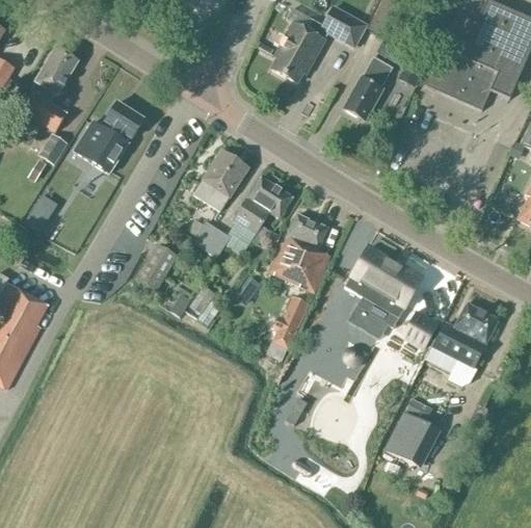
[(382,34),(399,0),(380,0),(368,27),(382,34)]
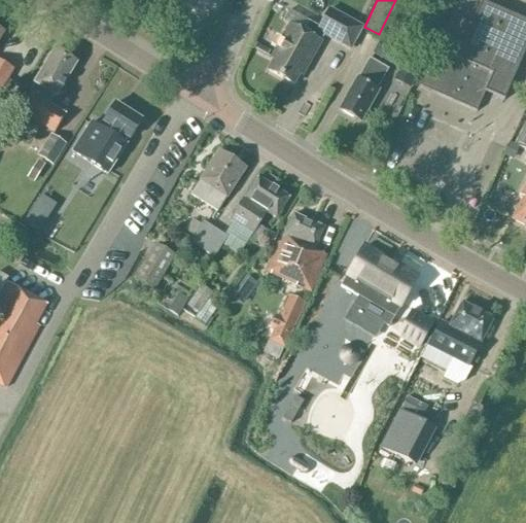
[(504,97),(525,45),(525,20),(483,0),(481,0),(457,54),(437,45),(420,83),(477,108),(488,83),(496,88),(494,93),(504,97)]
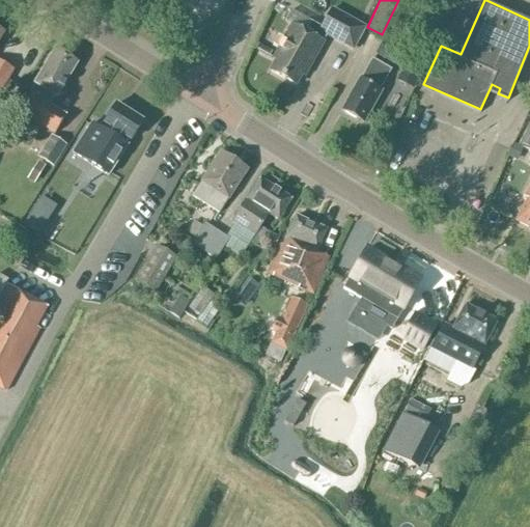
[(365,25),(332,6),(322,25),(311,19),(305,29),(293,22),(274,56),(277,57),(271,67),(296,82),(302,72),(305,73),(327,32),(353,47),(365,25)]
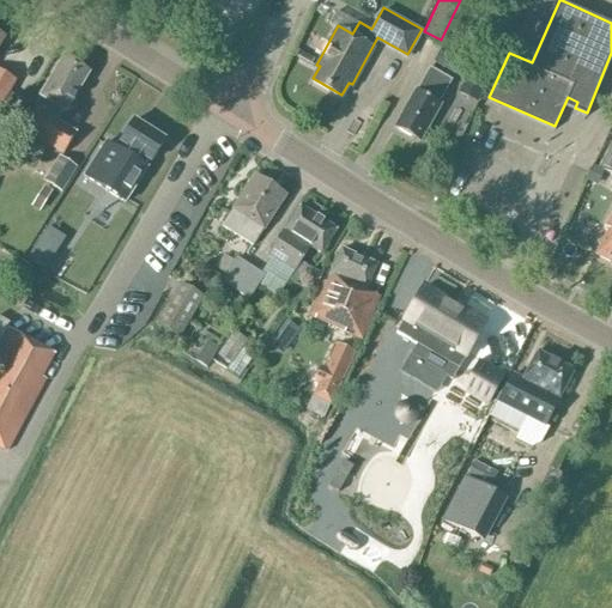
[(0,74),(0,40),(4,35),(0,31),(0,101),(12,81),(0,74)]
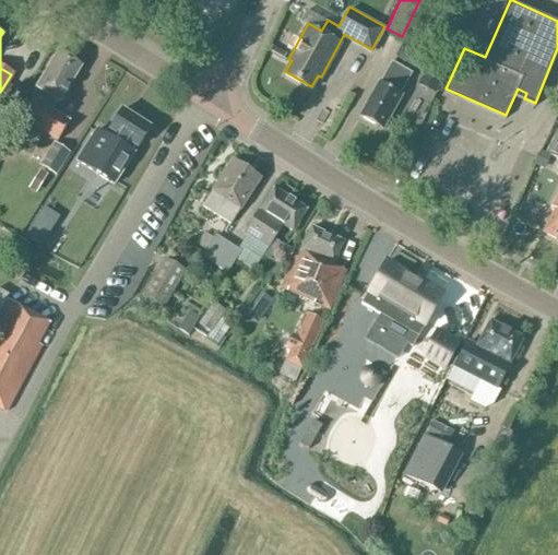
[(402,43),(394,56),(395,56),(417,69),(423,58),(427,60),(425,63),(442,74),(448,65),(420,49),(419,51),(402,43)]
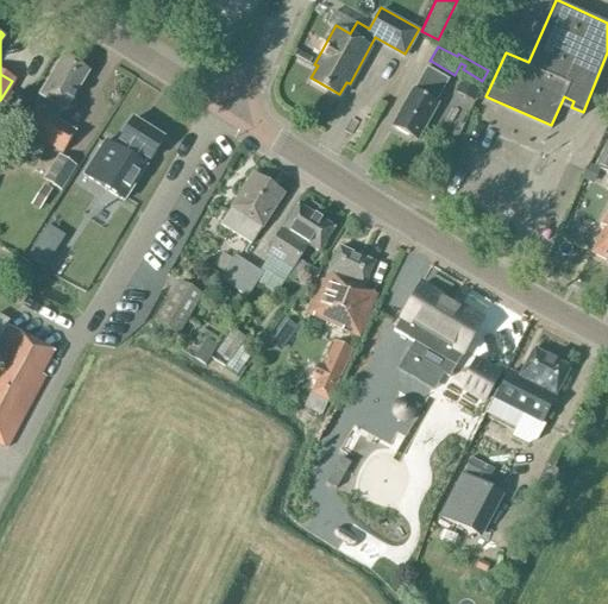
[(64,108),(88,69),(63,54),(62,54),(39,92),(42,93),(35,104),(38,106),(25,126),(63,150),(76,130),(56,117),(63,107),(64,108)]
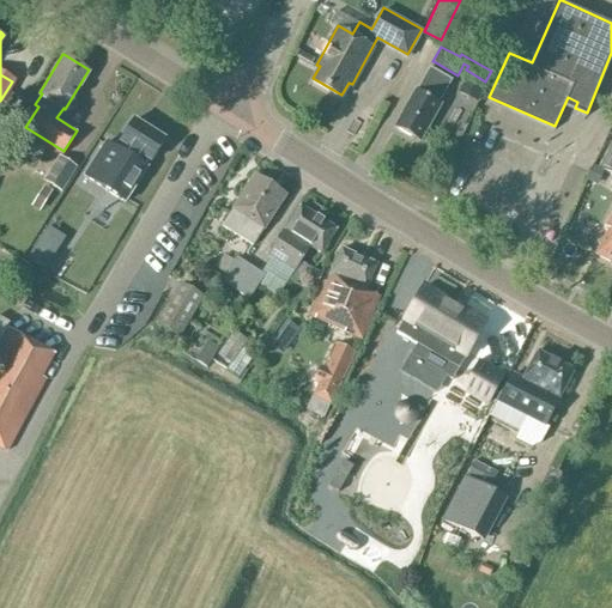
[(416,87),(395,125),(419,139),(441,102),(438,101),(453,77),(431,65),(418,89),(416,87)]
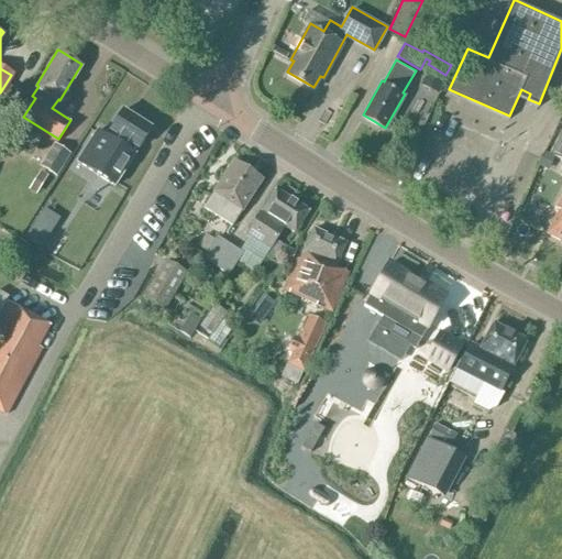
[(153,123),(124,106),(111,125),(116,129),(112,134),(99,125),(79,157),(116,181),(136,150),(132,146),(135,141),(140,144),(153,123)]
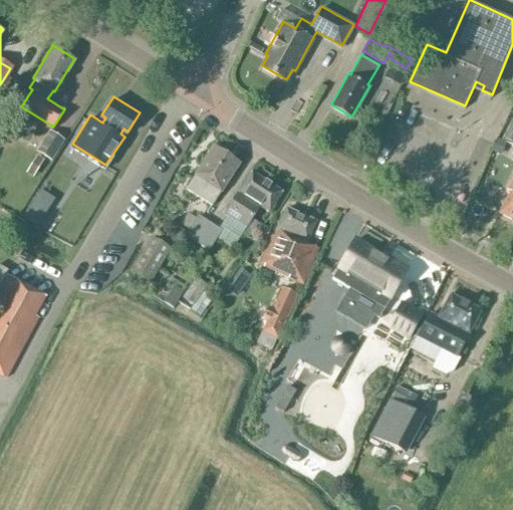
[(508,143),(512,145),(512,118),(502,140),(508,143)]
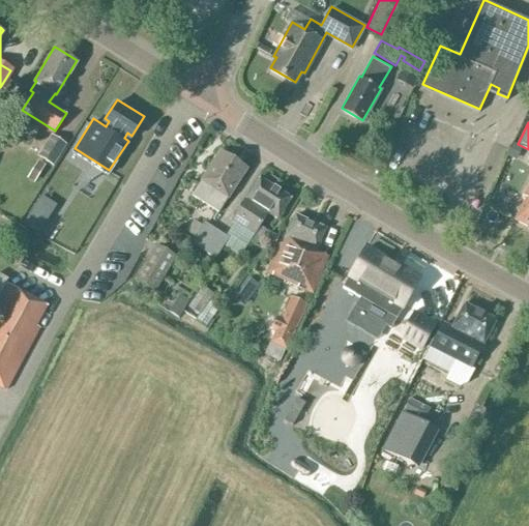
[(51,132),(37,153),(55,165),(68,143),(51,132)]
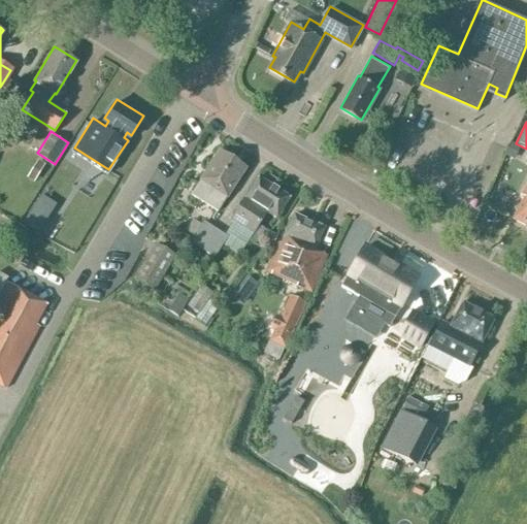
[(513,141),(506,155),(516,160),(522,146),(516,143),(513,141)]
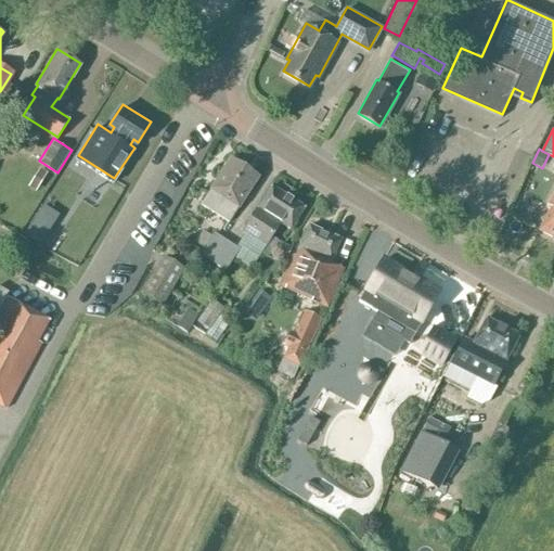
[(229,220),(239,205),(258,176),(230,157),(210,189),(201,202),(229,220)]
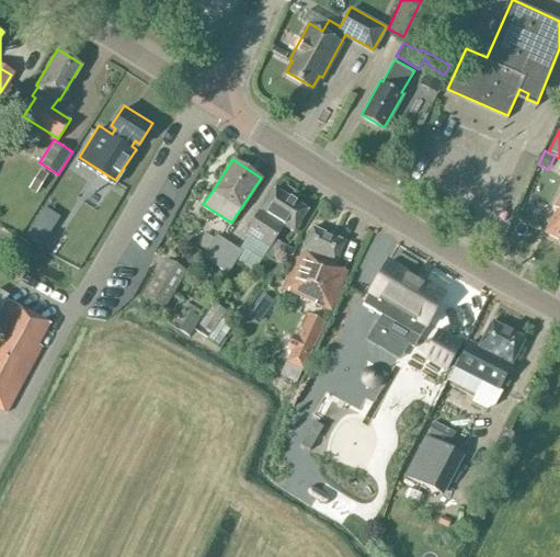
[(559,178),(546,171),(536,191),(553,199),(559,184),(559,178)]
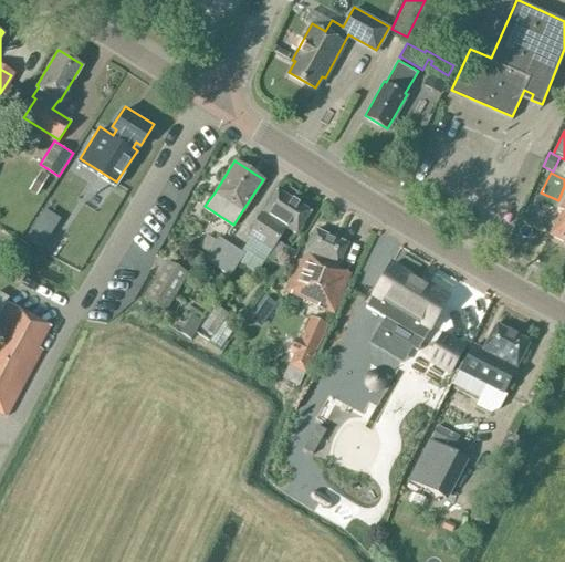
[(231,243),(217,267),(230,274),(244,252),(262,262),(286,225),(296,231),(311,210),(276,188),(263,209),(249,232),(251,235),(241,250),(231,243)]
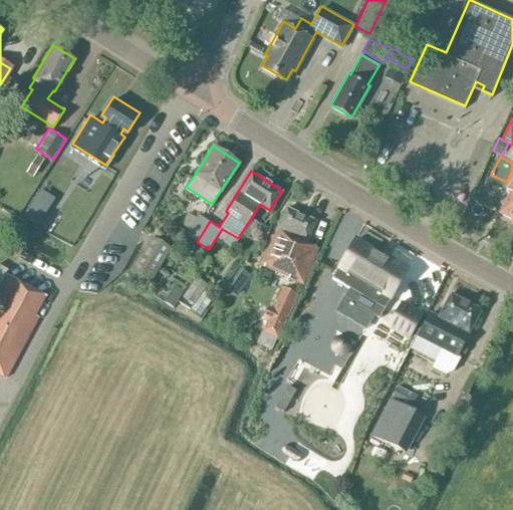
[(511,191),(500,211),(512,217),(512,174),(506,188),(511,191)]
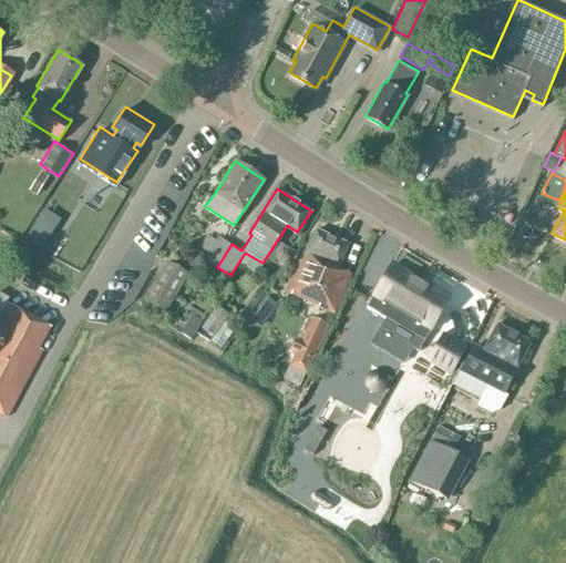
[(338,265),(348,242),(316,228),(302,258),(300,257),(287,289),(335,310),(351,272),(338,265)]
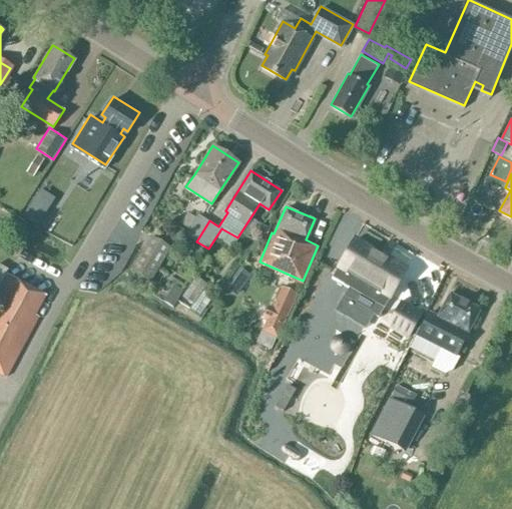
[(196,241),(209,220),(197,213),(184,233),(196,241)]
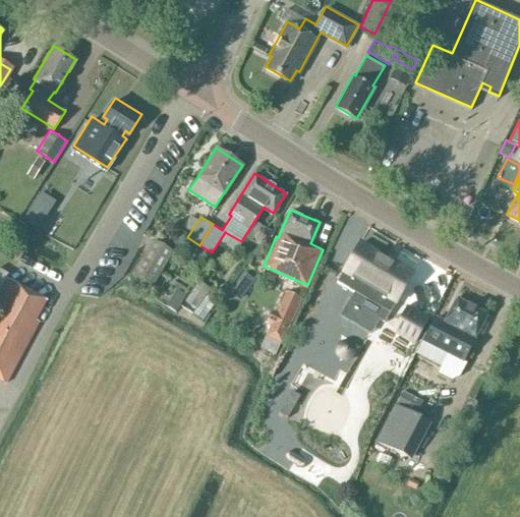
[(153,285),(174,249),(154,238),(132,273),(153,285)]
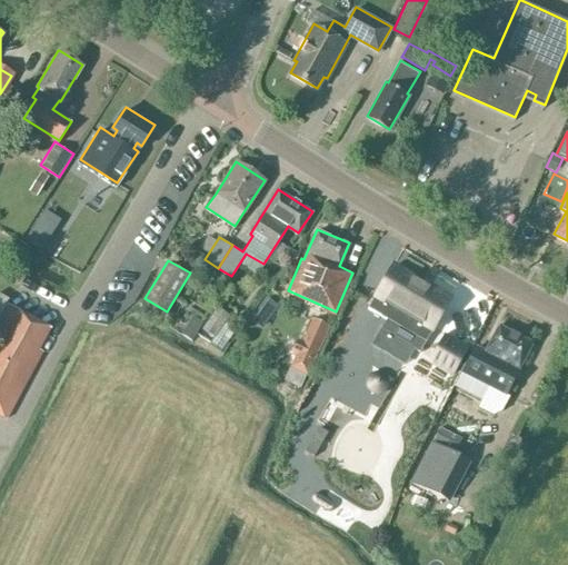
[(415,347),(419,349),(450,298),(392,264),(368,306),(387,317),(372,344),(406,363),(415,347)]
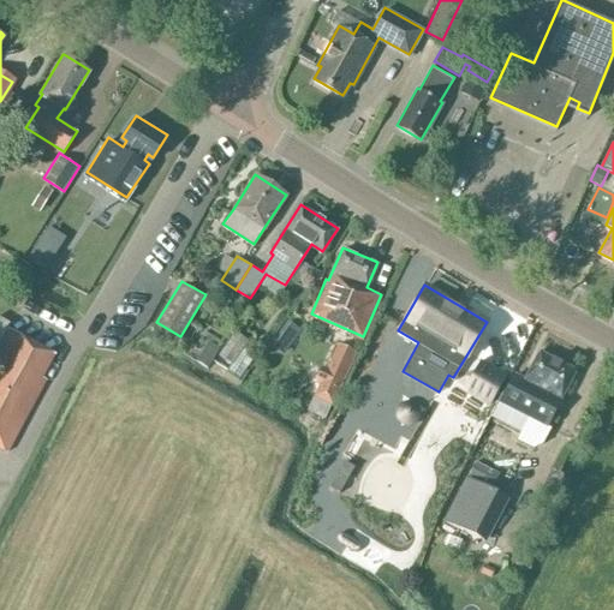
[(300,328),(287,320),(279,332),(280,332),(292,340),(299,329),(300,328)]
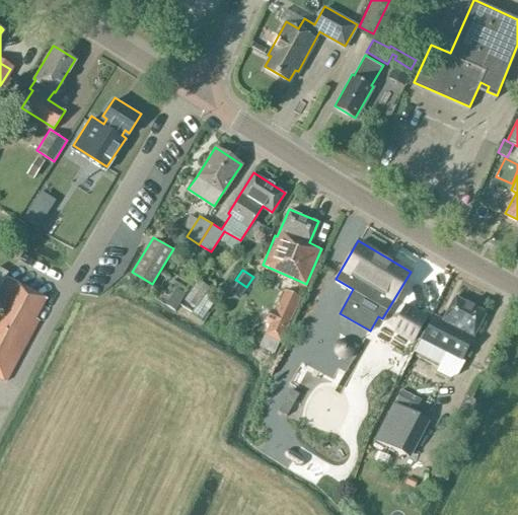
[(0,374),(7,378),(40,318),(35,316),(47,297),(8,277),(0,290),(0,297),(1,298),(0,300),(0,374)]
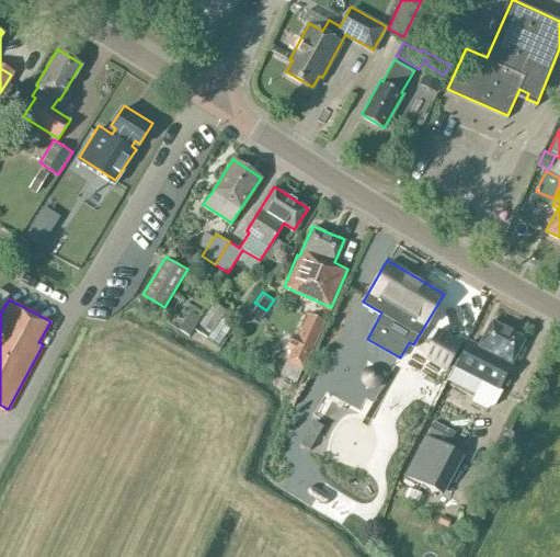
[(226,308),(215,300),(201,321),(210,329),(226,308)]
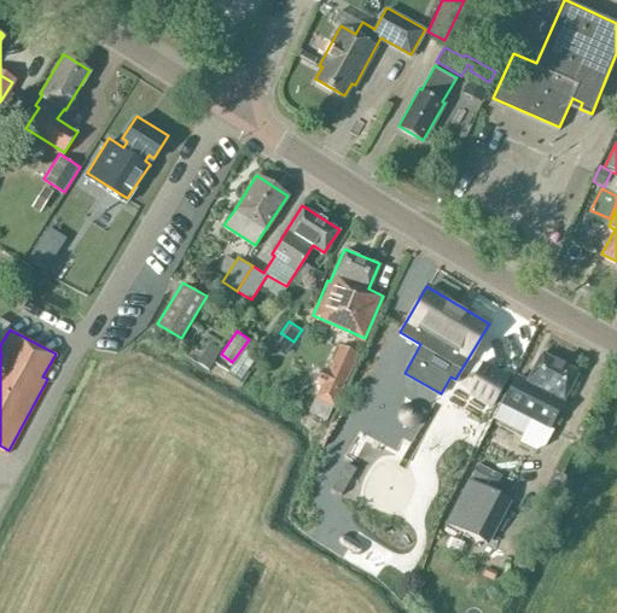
[(336,403),(358,350),(339,343),(316,396),(336,403)]
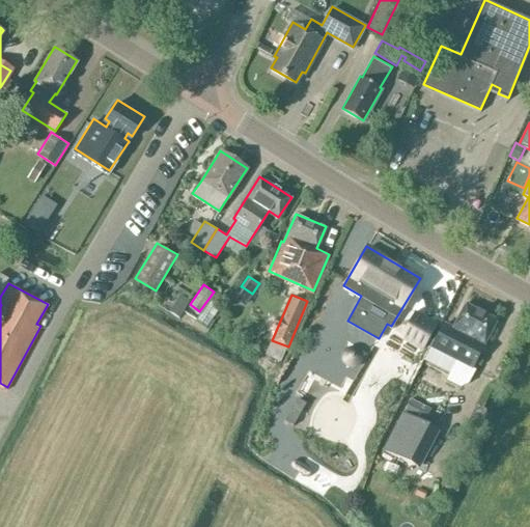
[(207,325),(220,307),(210,300),(197,317),(207,325)]
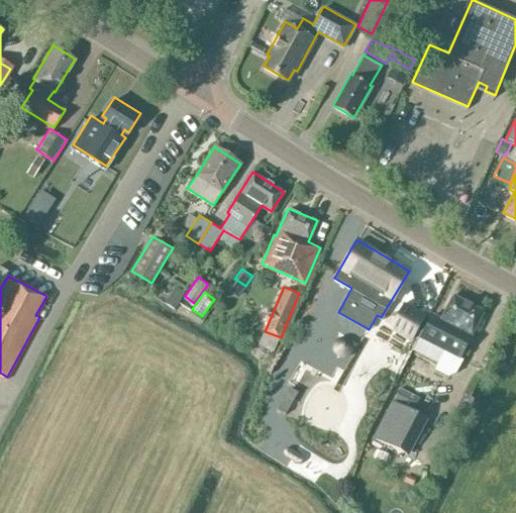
[(459,356),(484,311),(452,295),(441,317),(433,313),(426,327),(423,326),(419,335),(459,356)]
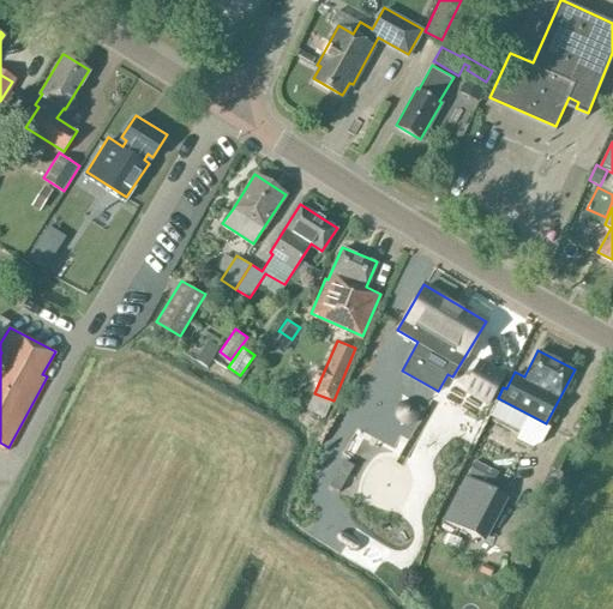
[(490,398),(500,378),(479,366),(468,386),(490,398)]
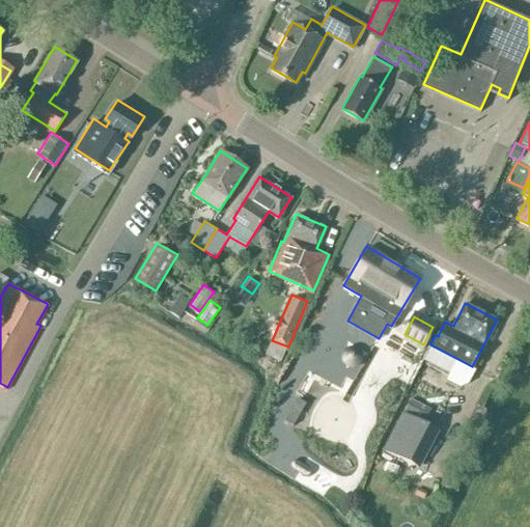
[(423,403),(412,397),(405,411),(416,416),(423,403)]
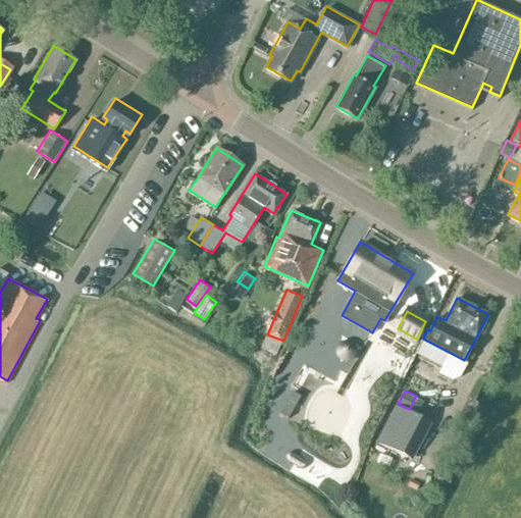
[(431,422),(396,404),(376,441),(413,459),(431,422)]
